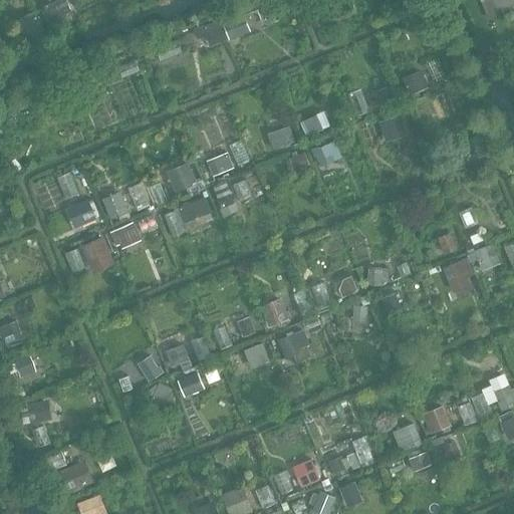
[(266,134),(271,153),(294,146),(289,126),(266,134)]
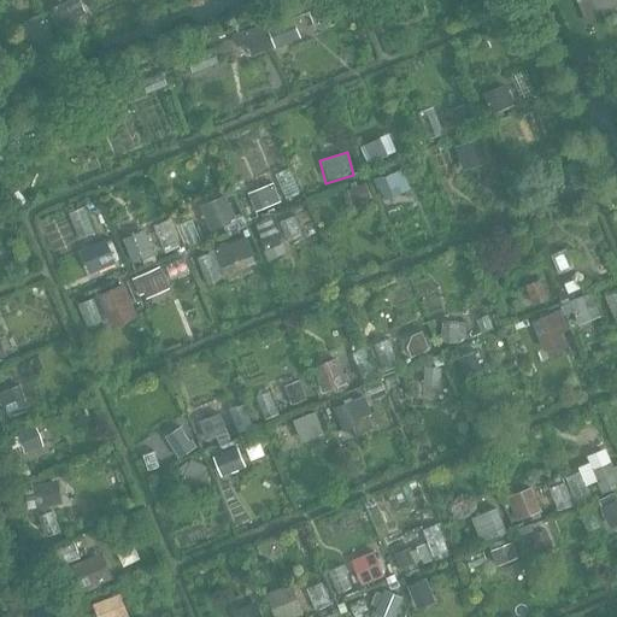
[(274,183),(246,192),(253,212),(281,204),(274,183)]
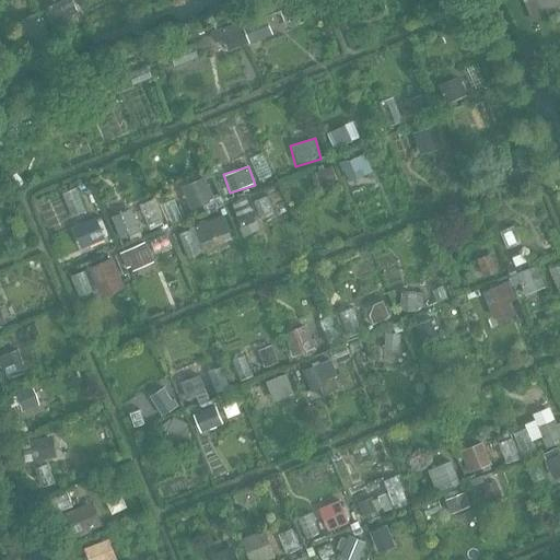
[(77,191),(63,197),(71,217),(84,212),(77,191)]
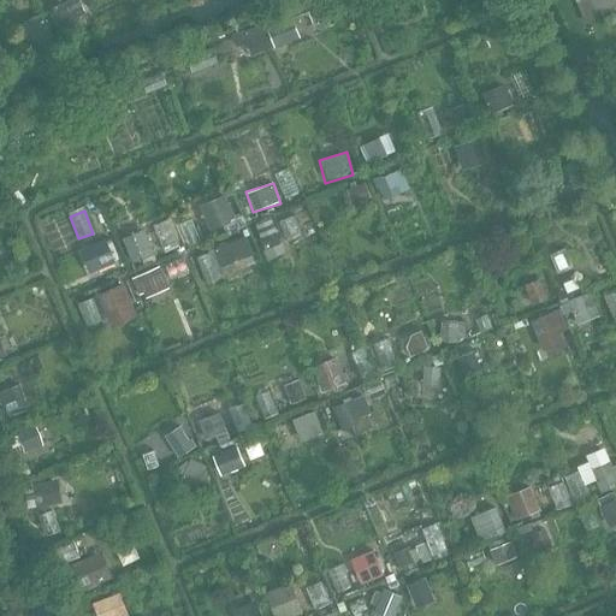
[(170,223),(153,230),(164,256),(181,249),(170,223)]
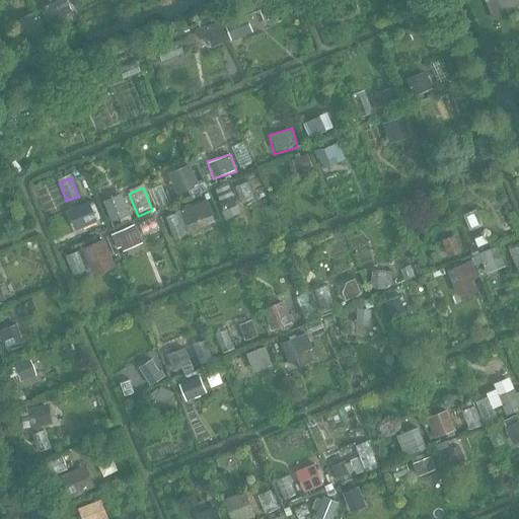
[(122,197),(104,204),(112,223),(129,216),(122,197)]
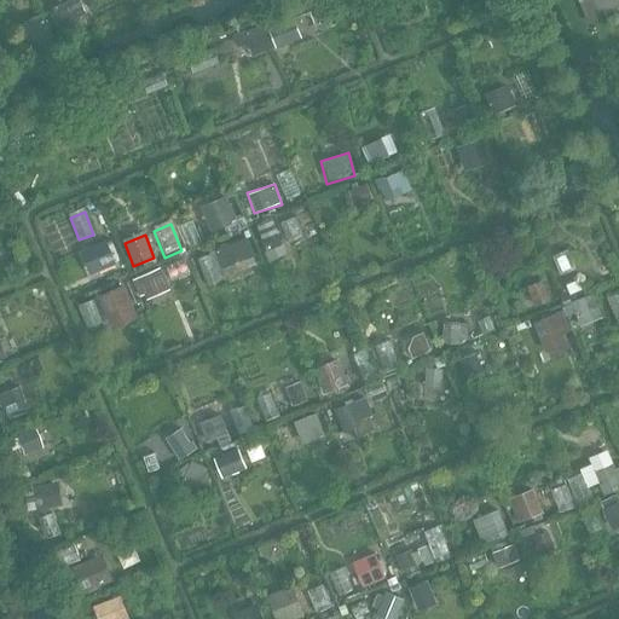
[(160,270),(138,278),(146,301),(169,293),(160,270)]
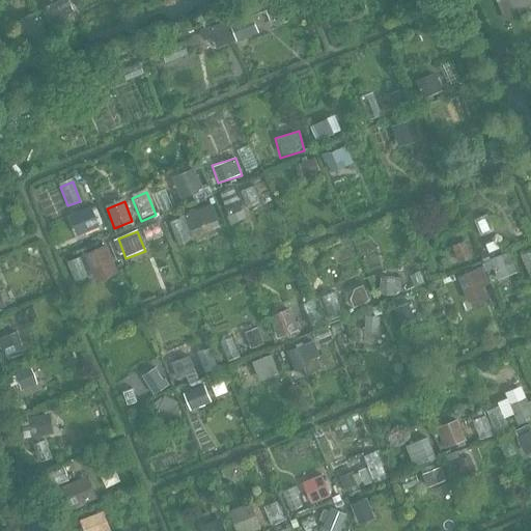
[(116,273),(105,246),(83,255),(94,282),(116,273)]
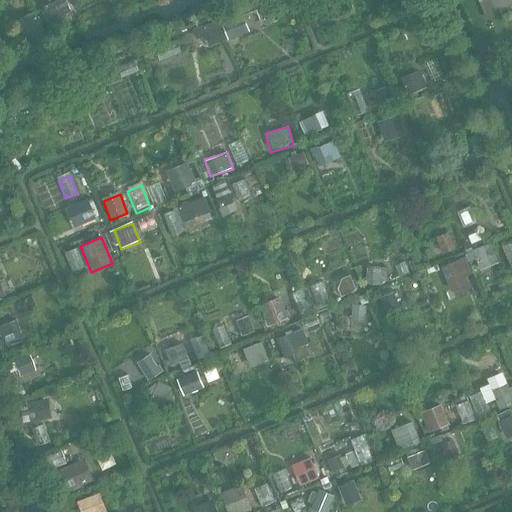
[(467,251),(476,271),(502,259),(493,240),(467,251)]
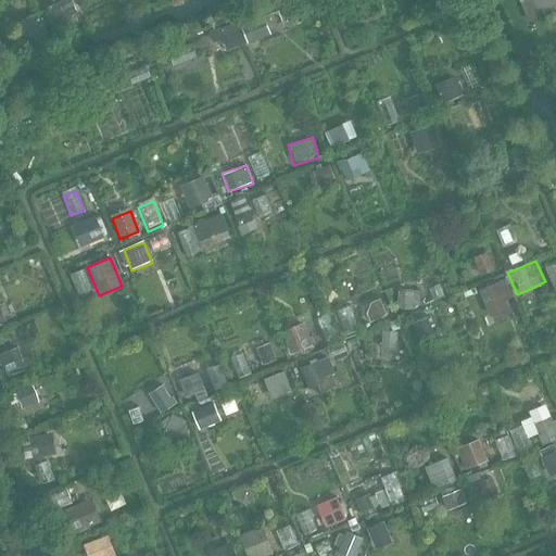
[(479,287),(489,312),(507,304),(505,300),(510,298),(503,278),(479,287)]
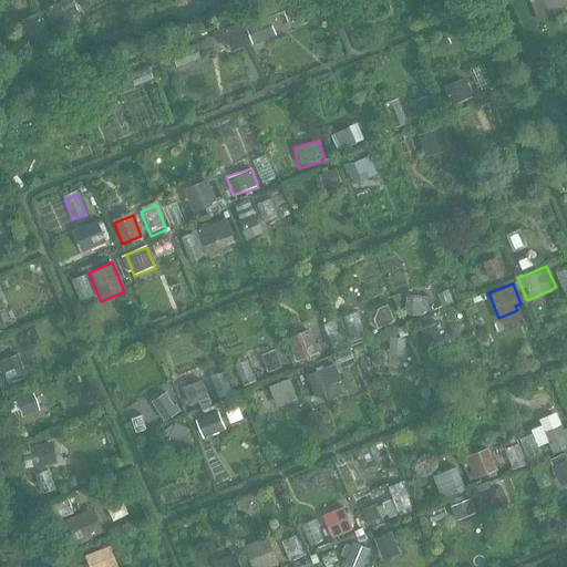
[(408,297),(408,317),(430,317),(430,298),(408,297)]
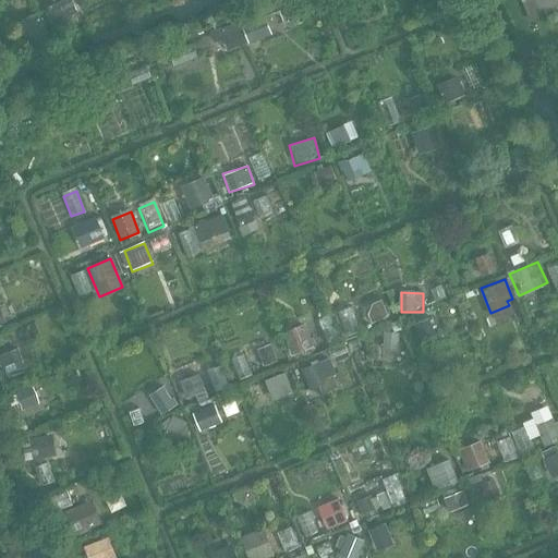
[(360,311),(368,331),(392,323),(385,302),(360,311)]
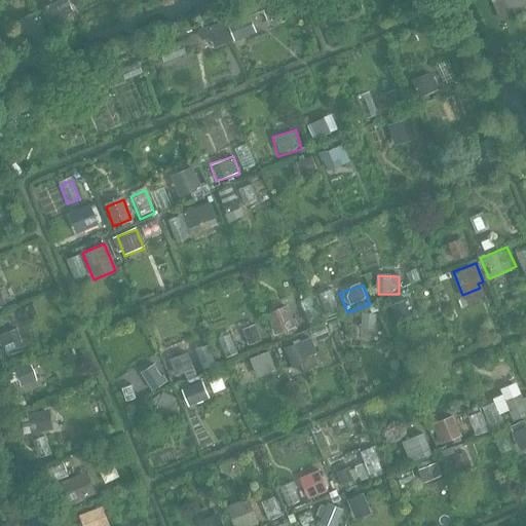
[(391,305),(397,318),(410,313),(404,300),(391,305)]
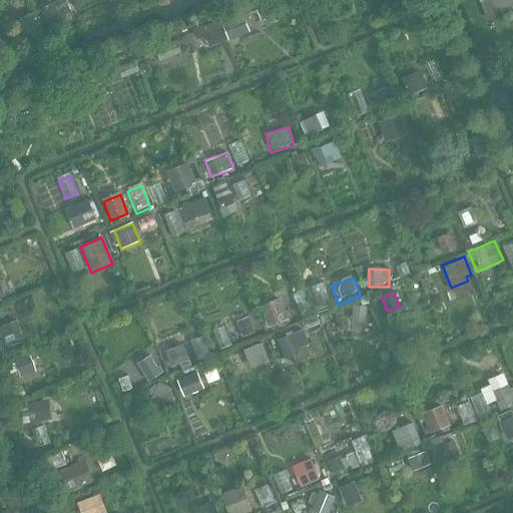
[(281,300),(260,308),(269,330),(290,322),(281,300)]
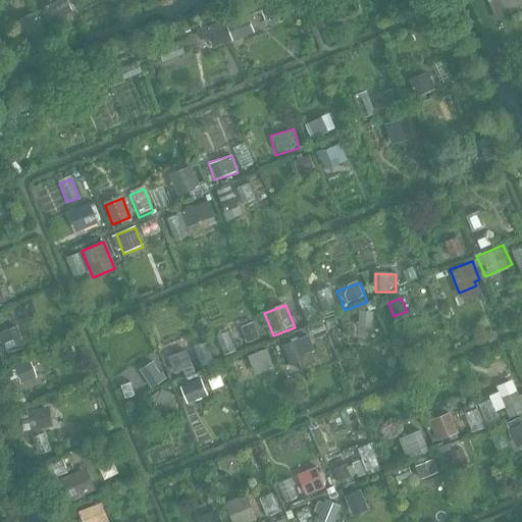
[(360,310),(360,325),(370,326),(371,311),(360,310)]
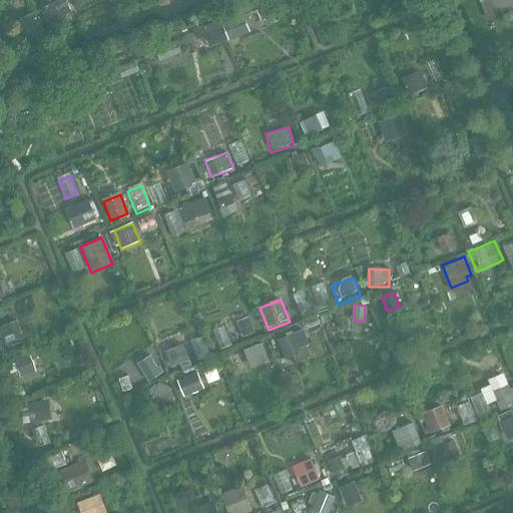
[(0,329),(7,346),(22,340),(15,323),(0,329)]
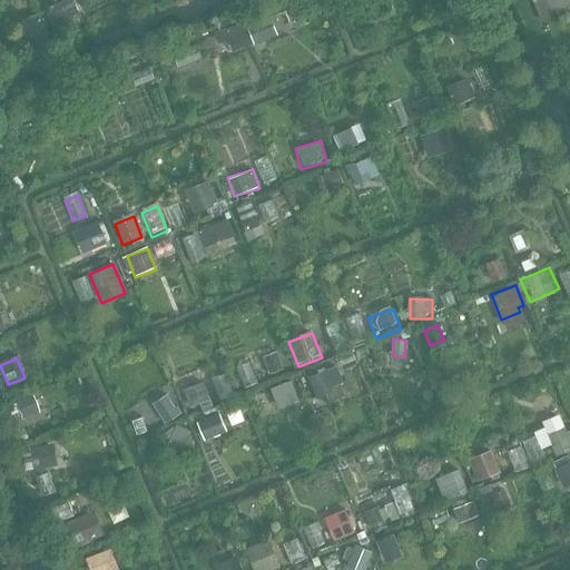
[(307,377),(315,393),(341,382),(333,365),(307,377)]
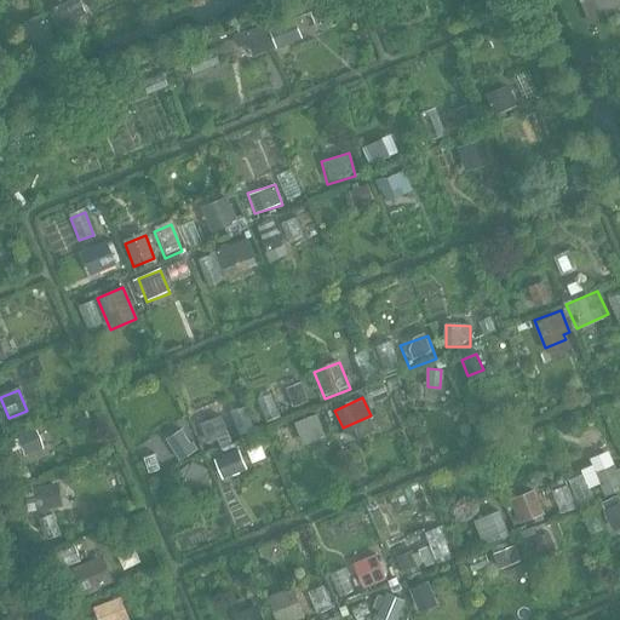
[(316,417),(293,425),(303,448),(325,438),(316,417)]
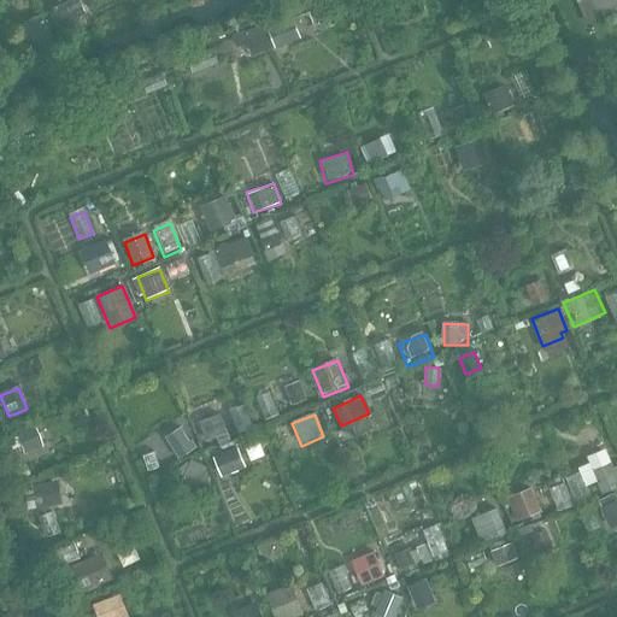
[(15,433),(23,452),(41,446),(33,425),(15,433)]
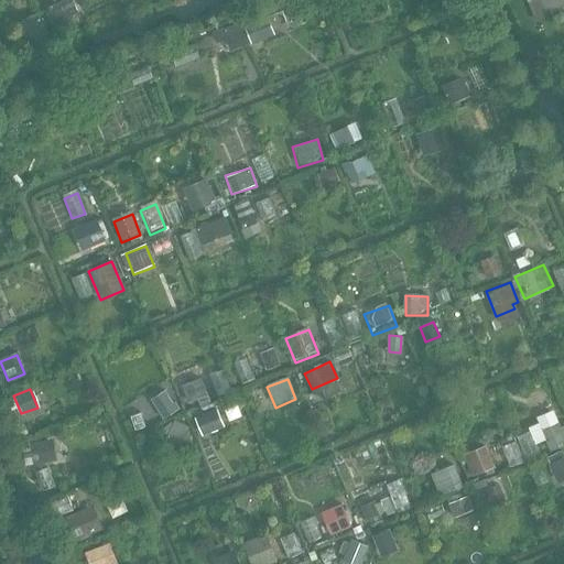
[(165,391),(152,399),(165,422),(179,413),(165,391)]
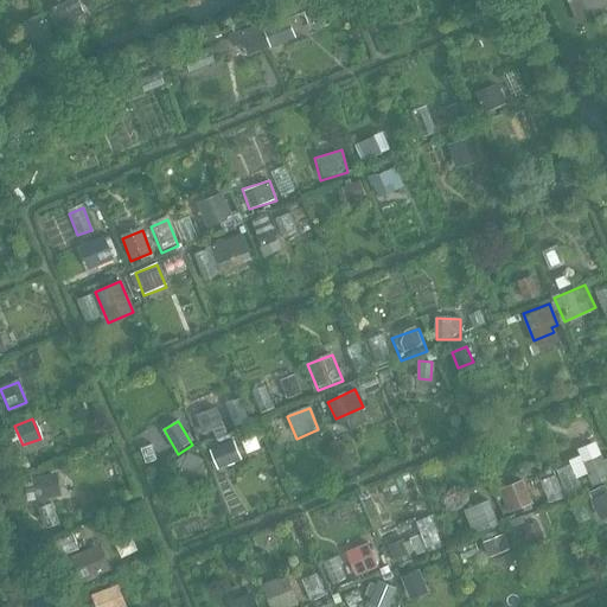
[(232,439),(211,447),(217,464),(238,455),(232,439)]
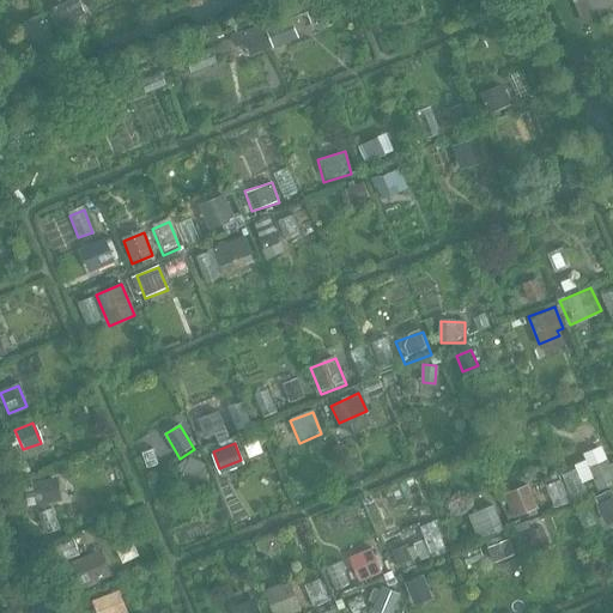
[(34,480),(36,502),(70,499),(67,478),(34,480)]
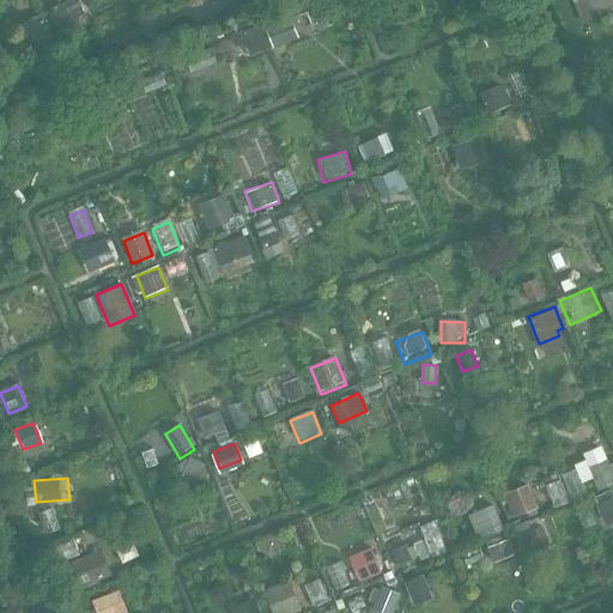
[(529,489),(504,498),(513,521),(538,511),(529,489)]
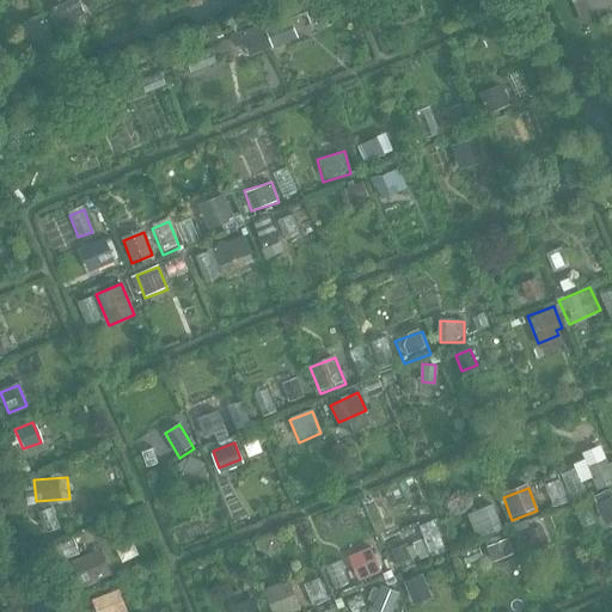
[(611,495),(597,502),(604,520),(611,516),(611,495)]
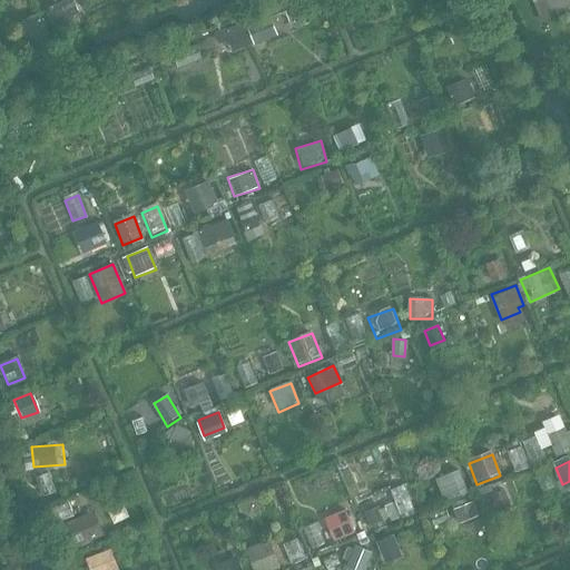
[(459,475),(436,484),(443,501),(465,492),(459,475)]
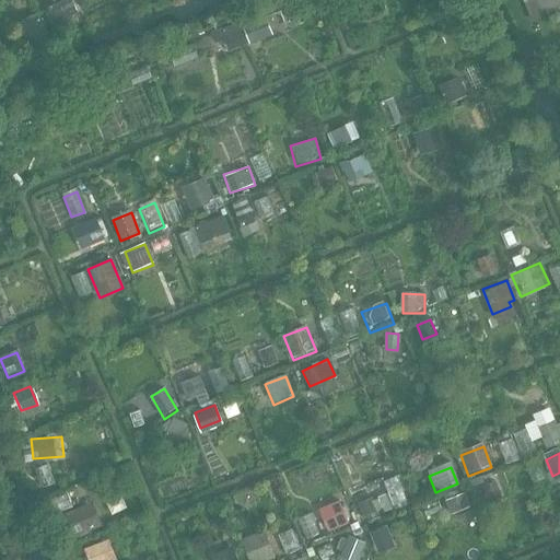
[(339,500),(321,508),(330,532),(349,524),(339,500)]
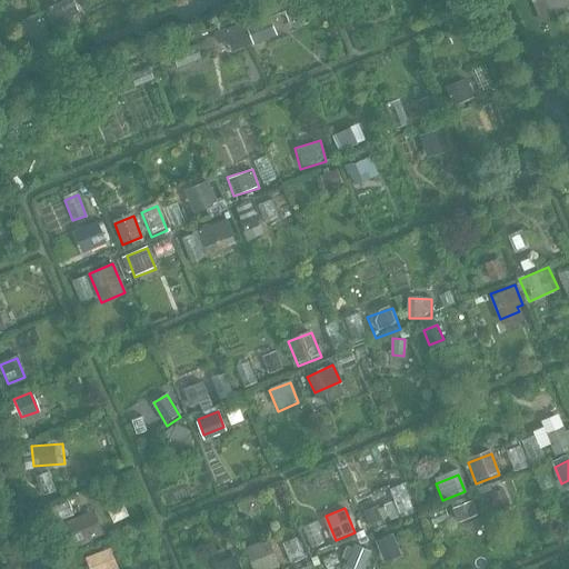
[(85,513),(67,521),(78,546),(96,538),(85,513)]
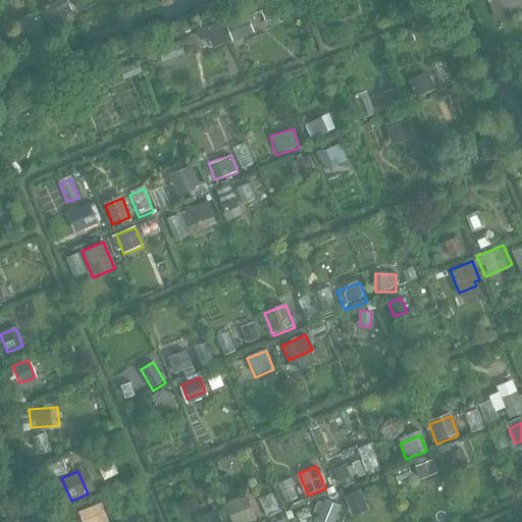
[(345,496),(352,513),(365,508),(357,490),(345,496)]
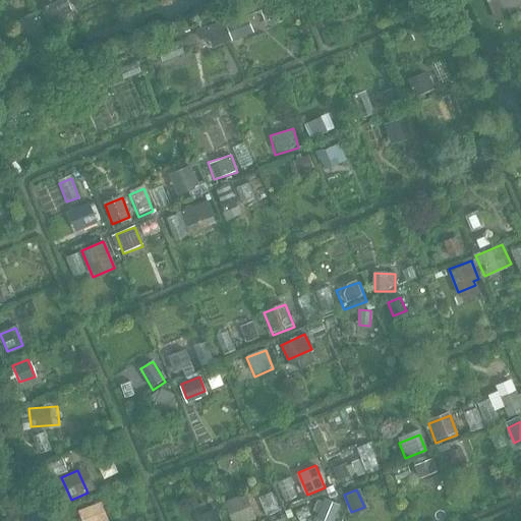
[(226,502),(233,520),(244,520),(253,517),(243,495),(226,502)]
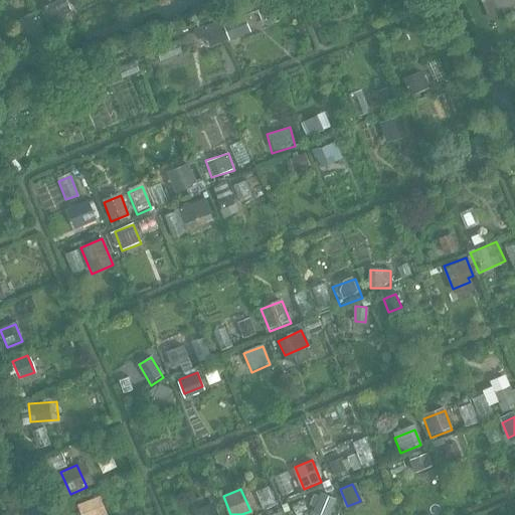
[(320,494),(313,511),(323,514),(327,514),(333,499),(320,494)]
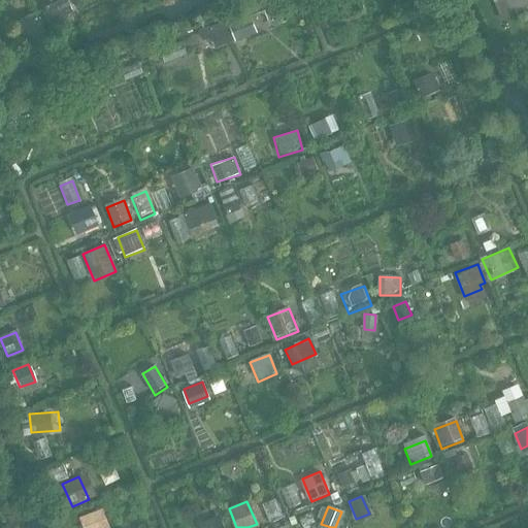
[(76,522),(78,527),(109,527),(102,510),(76,522)]
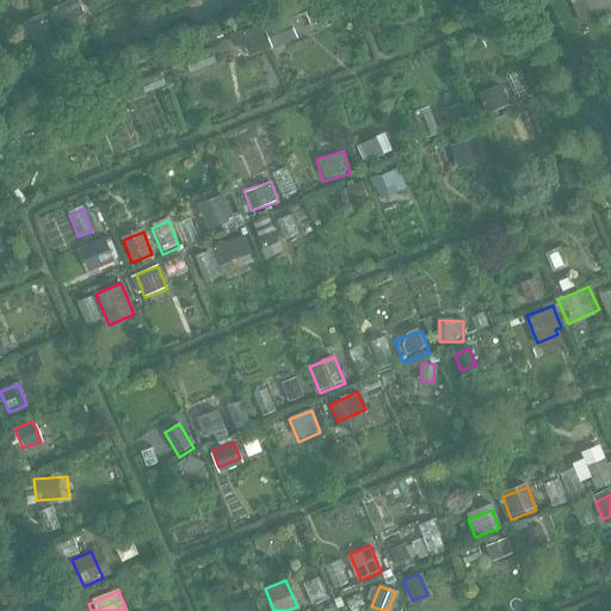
[(258,610),(252,596),(229,606),(230,610),(258,610)]
